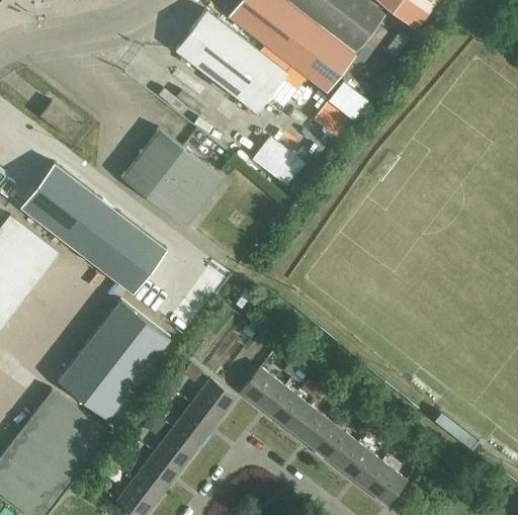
[(239,0),(227,16),(326,93),(355,55),(284,0),(239,0)]
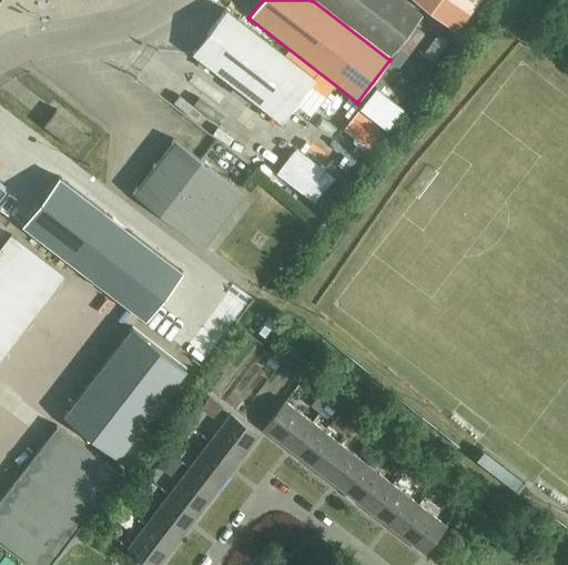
[(317,0),(392,57),(422,17),(399,0),(317,0)]
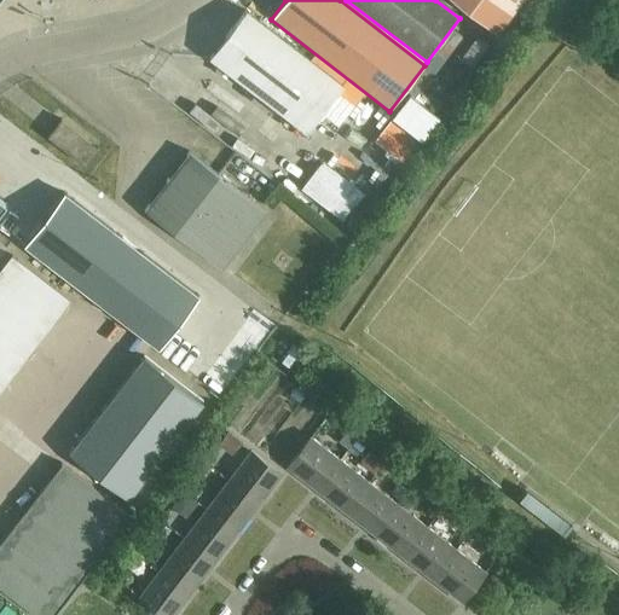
[(450,0),(496,35),(522,0),(450,0)]
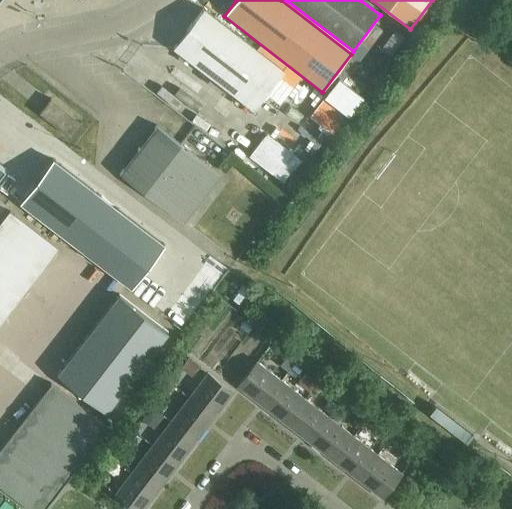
[(173,50),(253,111),(283,73),(202,11),(173,50)]
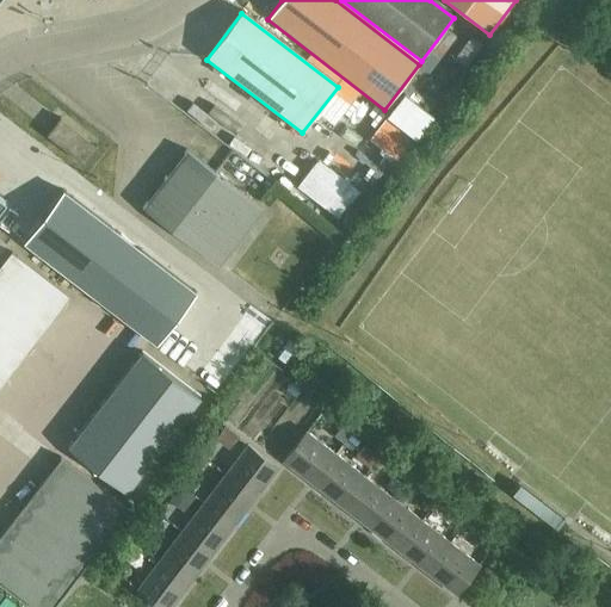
[(409,100),(426,113),(457,75),(439,62),(409,100)]
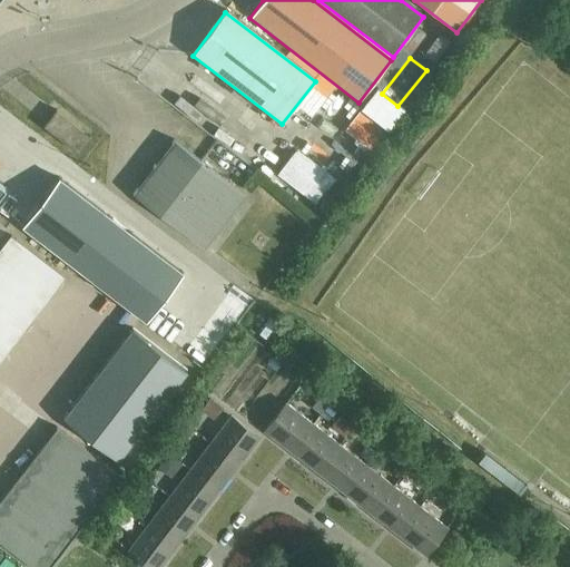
[(135,195),(205,250),(246,197),(175,143),(135,195)]
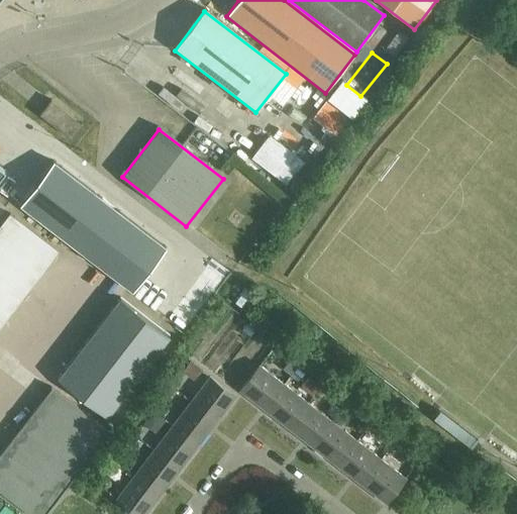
[(273,185),(281,191),(307,156),(298,148),(292,157),(269,138),(252,160),(277,179),(273,185)]
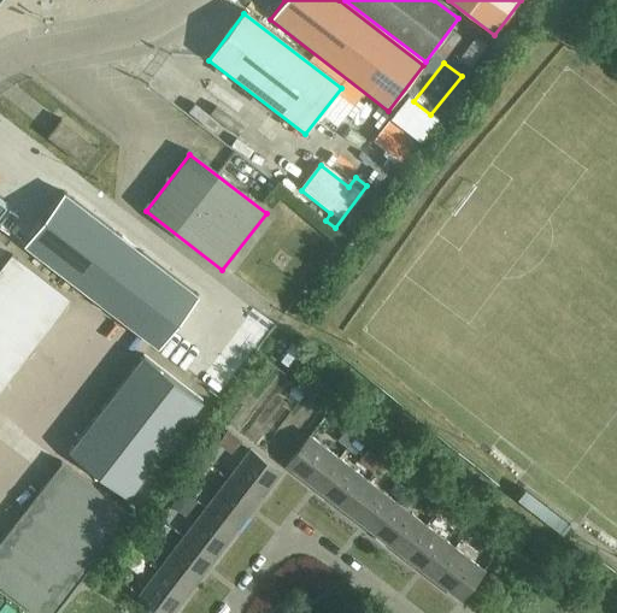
[(198,299),(63,194),(23,246),(158,351),(198,299)]
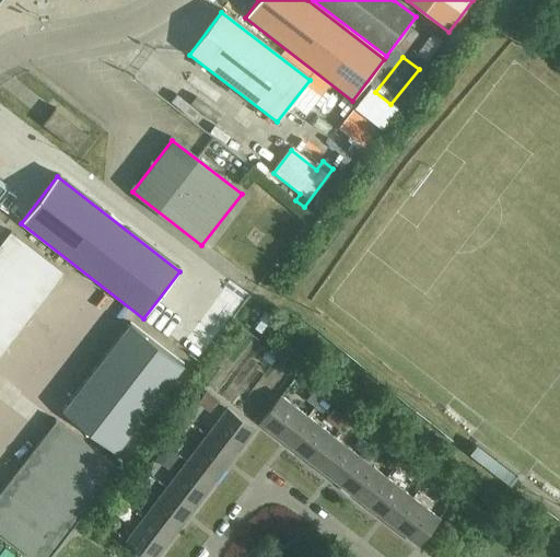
[(0,247),(0,355),(63,275),(11,233),(0,247)]
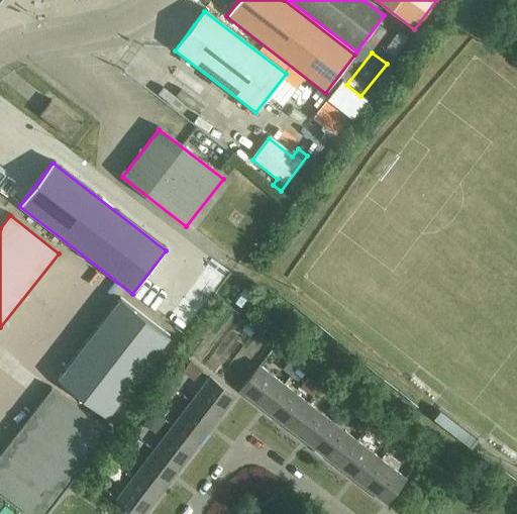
[(120,300),(57,382),(106,420),(170,338),(120,300)]
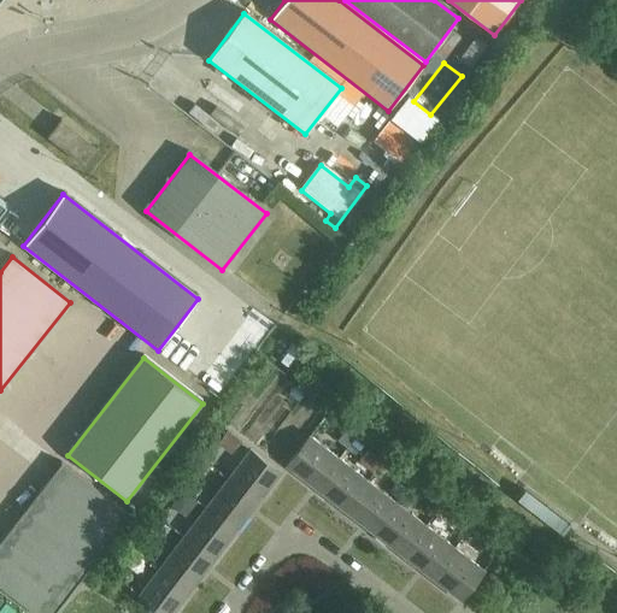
[(315,491),(339,461),(309,438),(285,469),(315,491)]
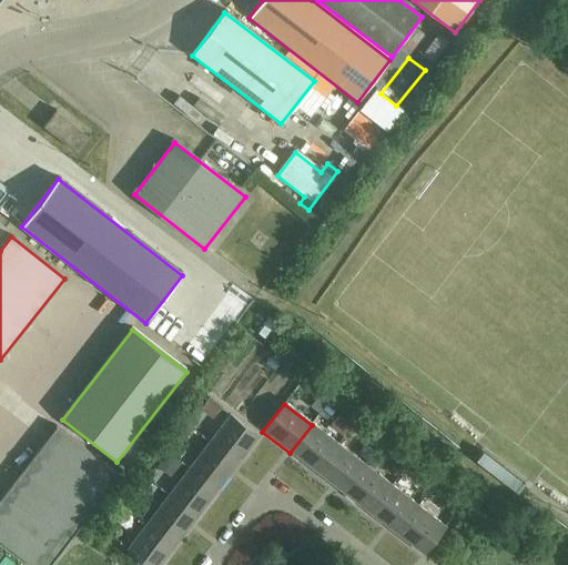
[(209,444),(237,465),(259,439),(230,416),(209,444)]
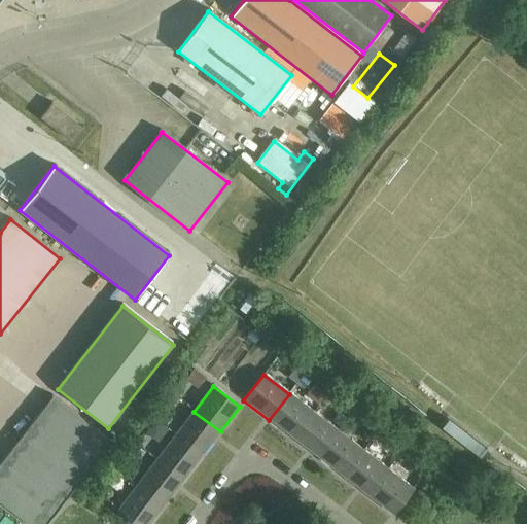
[(293,440),(314,413),(289,394),(269,420),(293,440)]
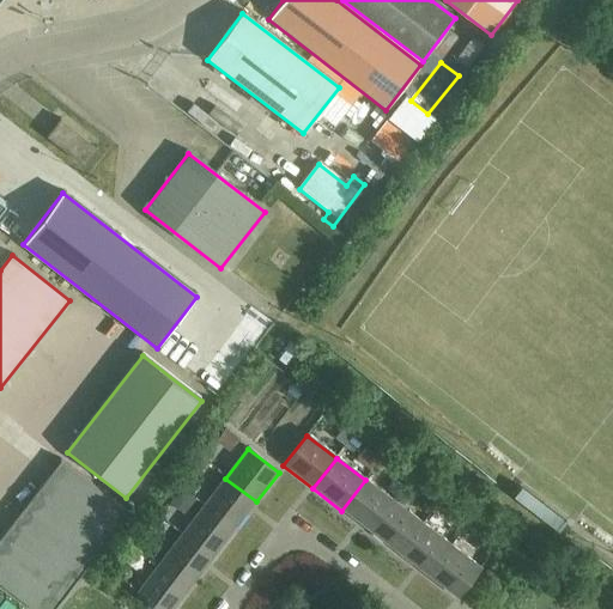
[(0,541),(0,584),(31,608),(53,608),(128,513),(61,462),(0,541)]
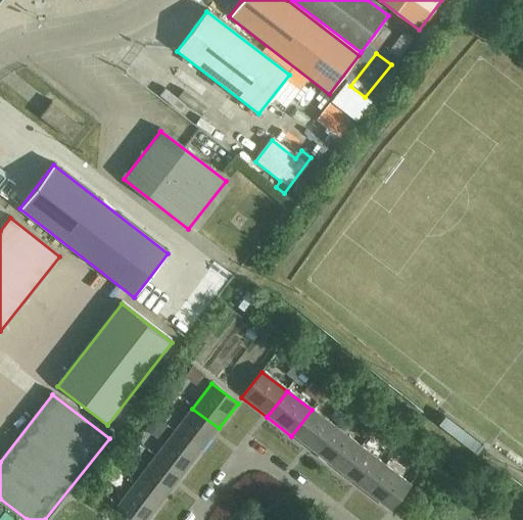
[(200,453),(219,428),(192,409),(174,433),(200,453)]
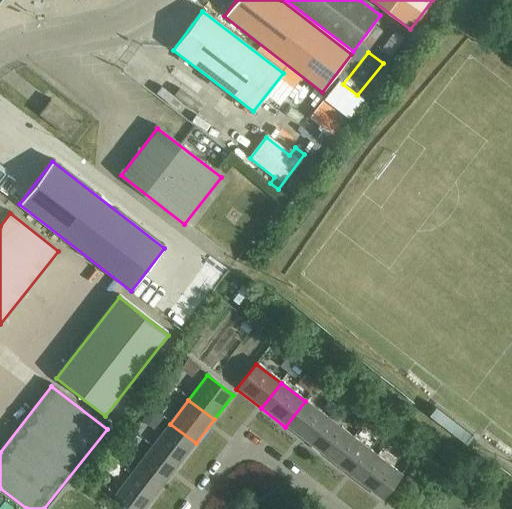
[(309,445),(329,420),(305,401),(285,427),(309,445)]
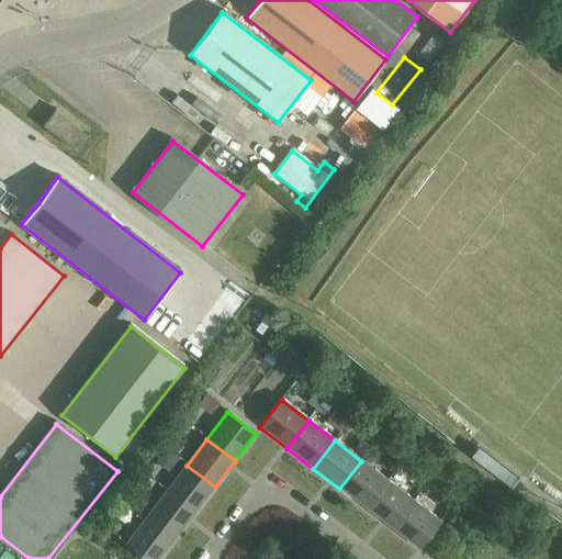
[(366,510),(386,482),(361,461),(339,489),(366,510)]
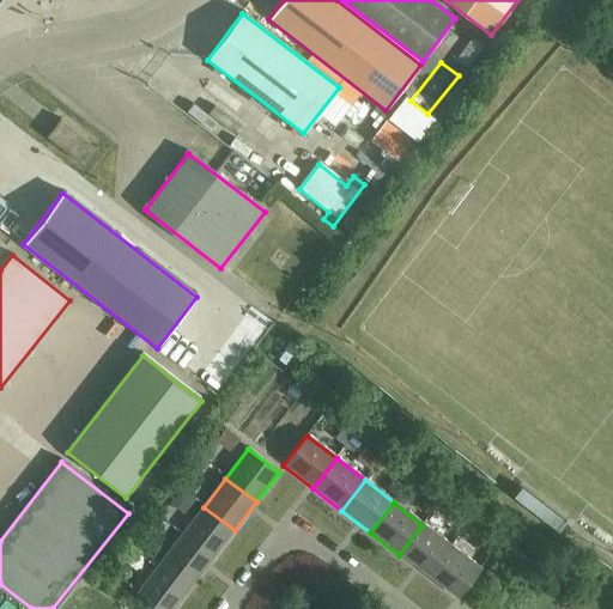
[(212,559),(235,530),(204,507),(182,535),(212,559)]
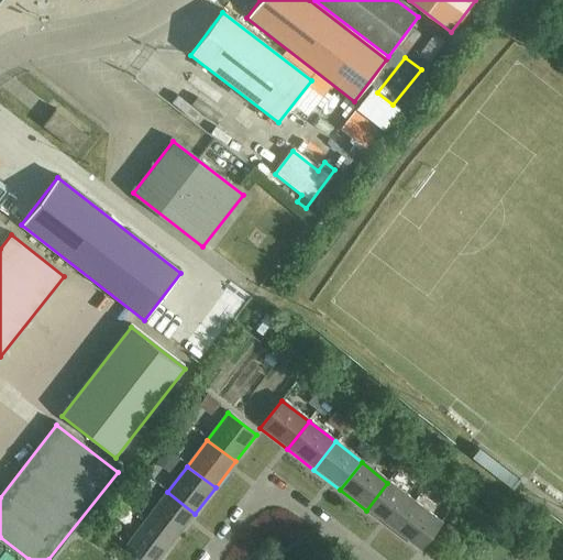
[(393,530),(414,503),(387,483),(366,511),(393,530)]
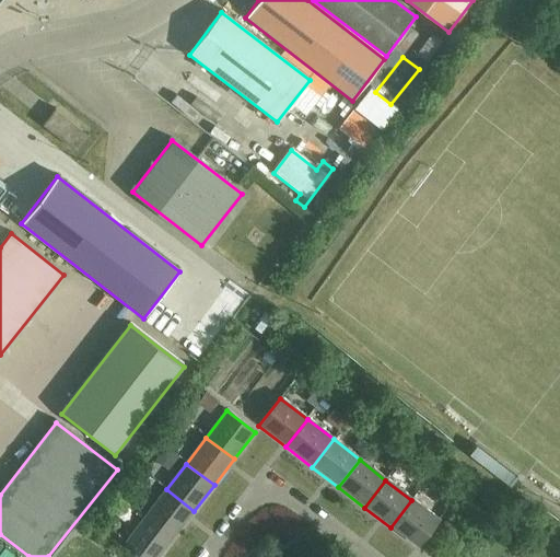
[(174,537),(194,511),(166,489),(147,515),(174,537)]
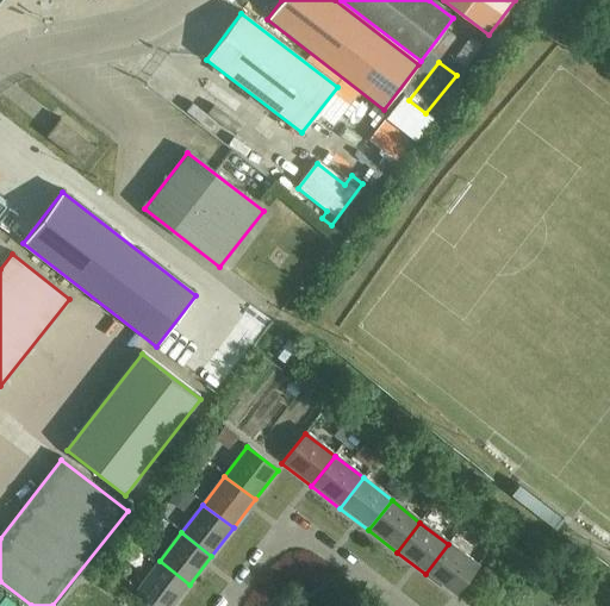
[(448,544),(425,574),(455,598),(478,567),(448,544)]
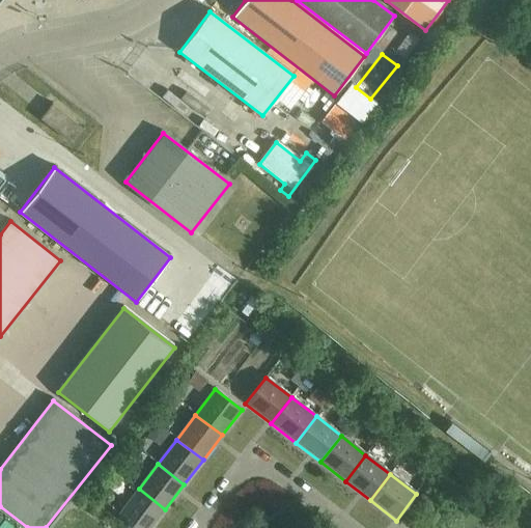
[(131,499),(119,515),(131,523),(128,527),(150,527),(157,520),(165,509),(139,489),(131,499)]
